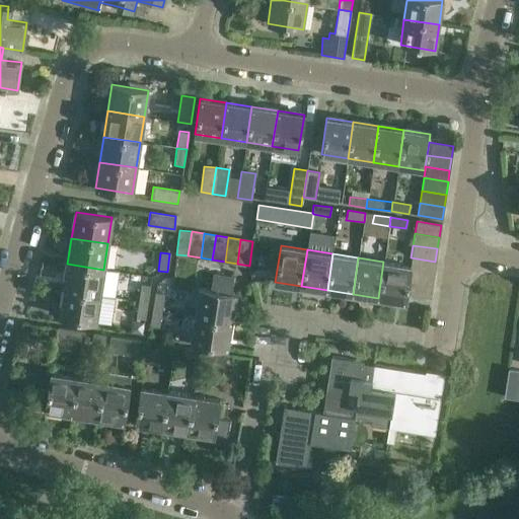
[(410,266),(383,262),(378,298),(403,302),(405,293),(408,281),(409,269),(433,273),(435,262),(411,257),(410,266)]
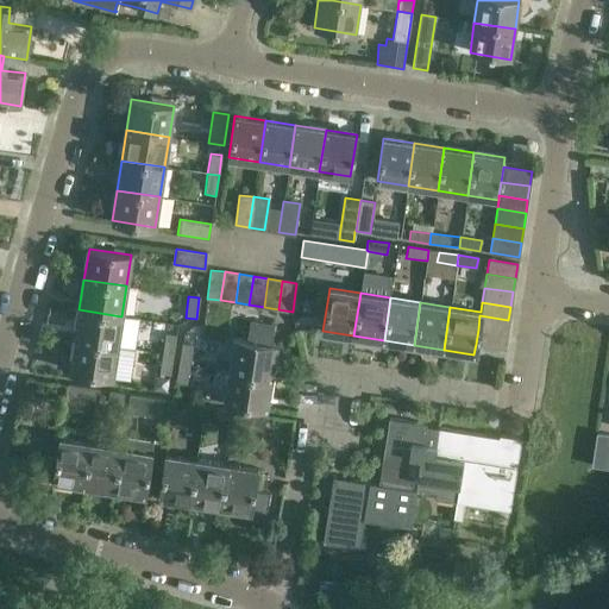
[(117,346),(121,316),(79,309),(75,339),(117,346)]
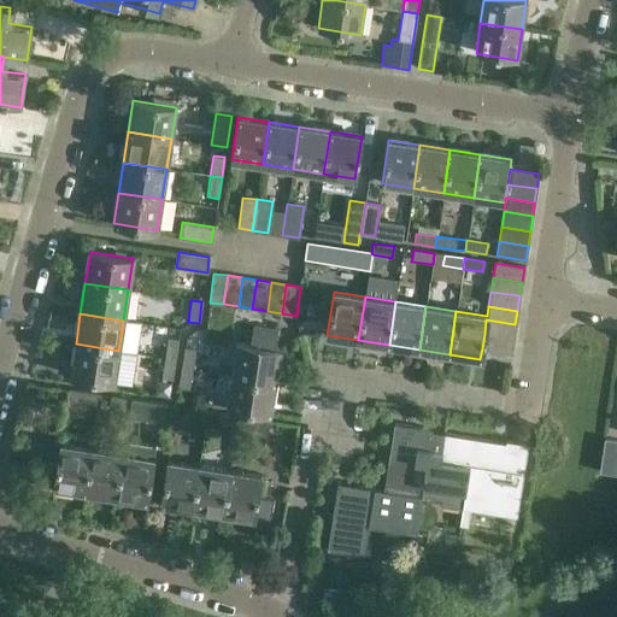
[(513,339),(515,324),(486,319),(485,334),(513,339)]
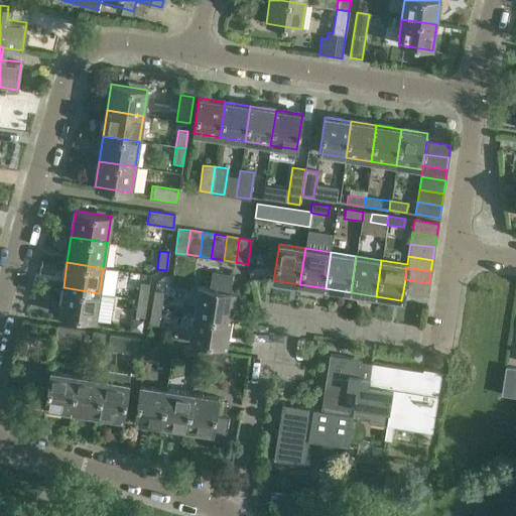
[(194,313),(230,319),(234,292),(230,291),(232,275),(211,272),(209,288),(198,286),(194,313)]
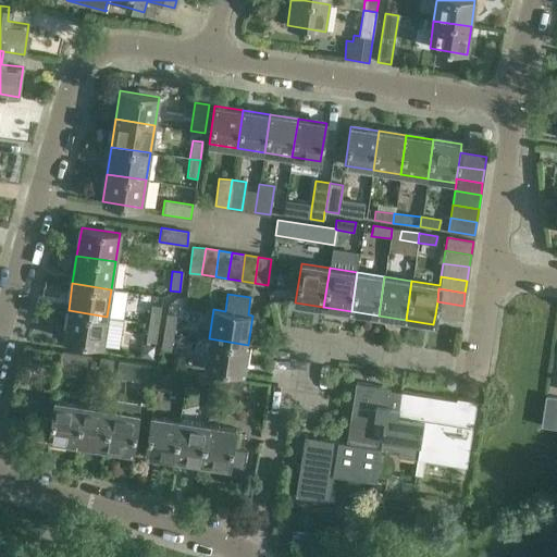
[(461,319),(463,306),(437,301),(435,314),(461,319)]
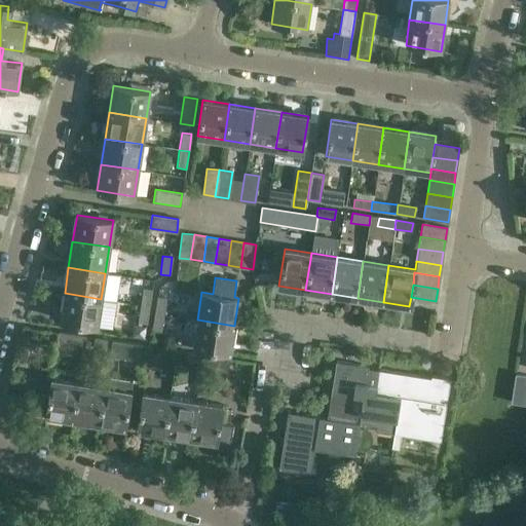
[(135,305),(140,305),(150,306),(152,290),(142,289),(142,293),(137,293),(135,305)]
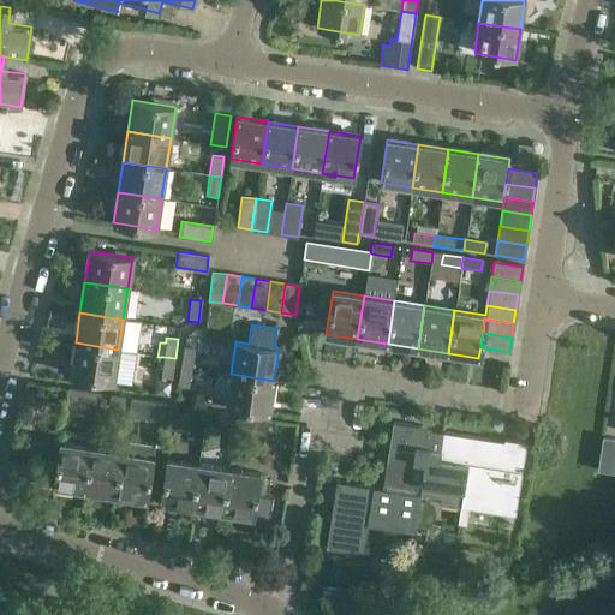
[(118,350),(76,342),(70,374),(113,381),(118,350)]
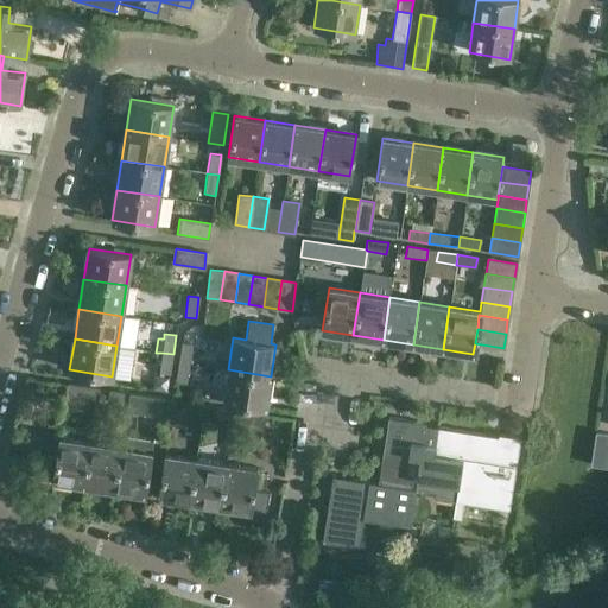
[(192,344),(181,343),(178,362),(189,363),(192,344)]
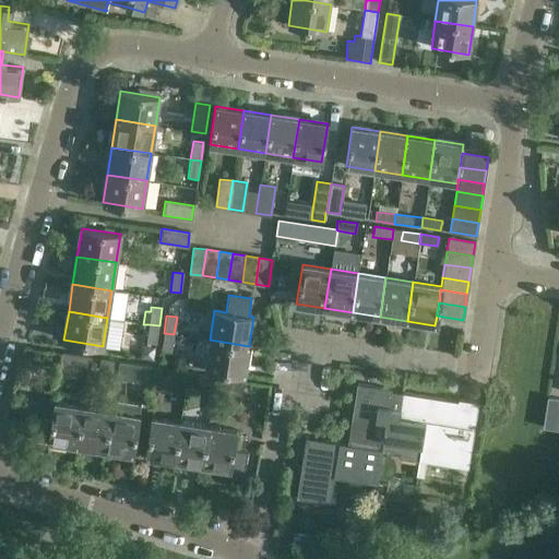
[(146,343),(156,344),(159,325),(149,324),(146,343)]
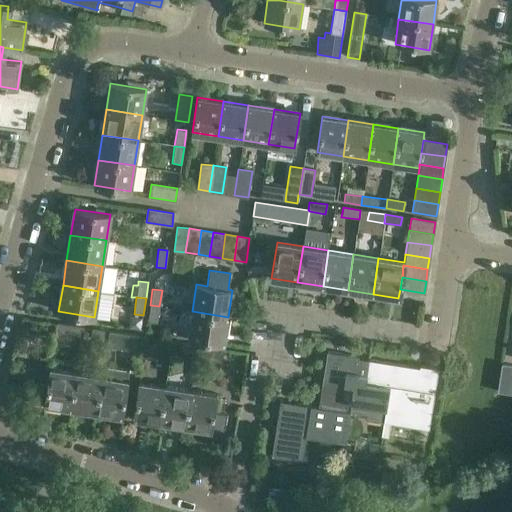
[(147,322),(157,324),(159,306),(150,305),(147,322)]
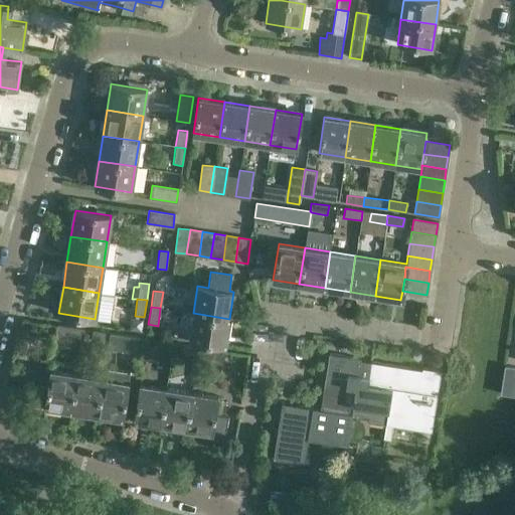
[(229,319),(193,313),(189,339),(225,345),(229,319)]
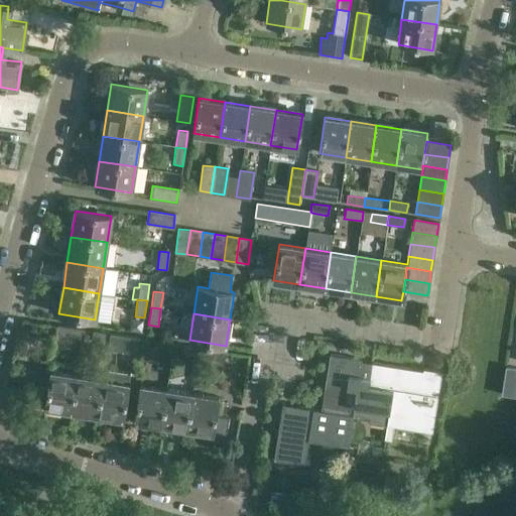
[(85,330),(57,326),(54,344),(82,348),(85,330)]
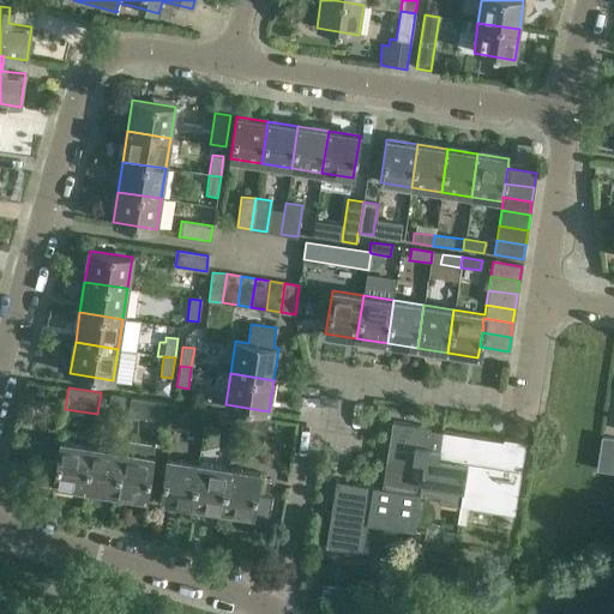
[(128,397),(109,393),(108,404),(127,407),(128,397)]
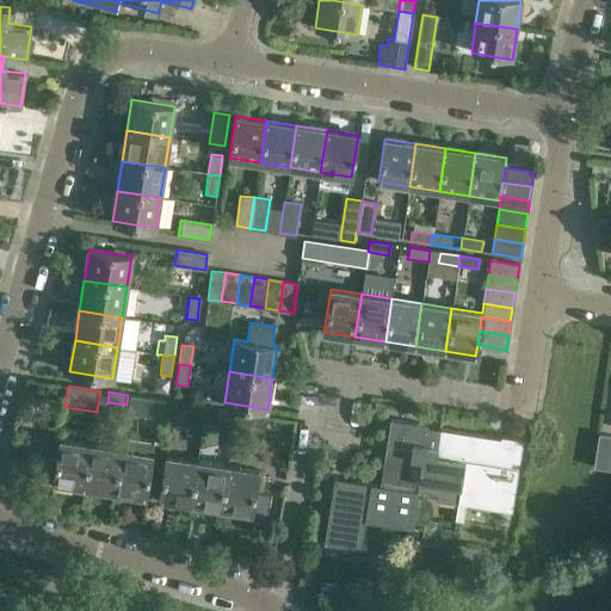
[(129,396),(127,414),(162,419),(165,401),(129,396)]
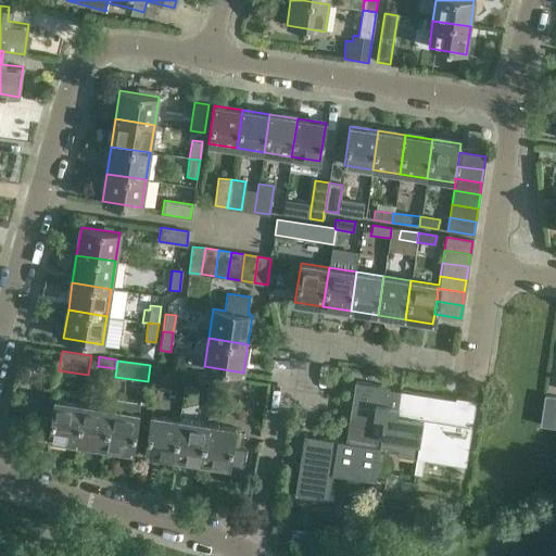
[(168,367),(166,378),(185,381),(187,370),(168,367)]
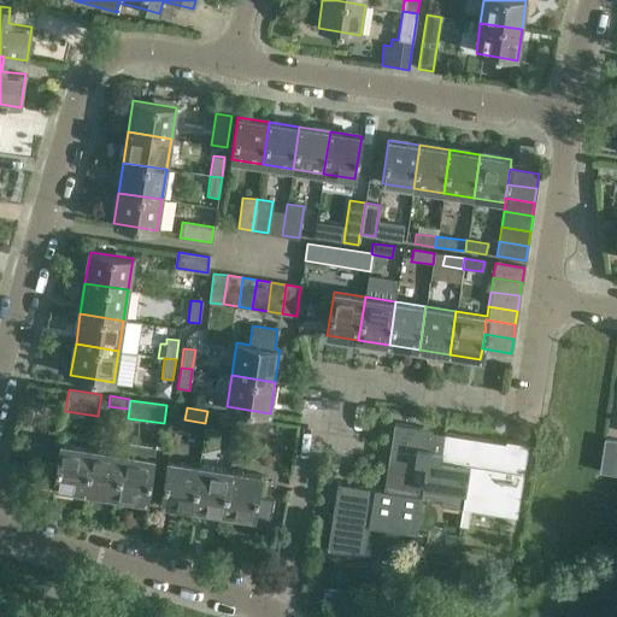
[(218,425),(221,413),(207,411),(205,423),(218,425)]
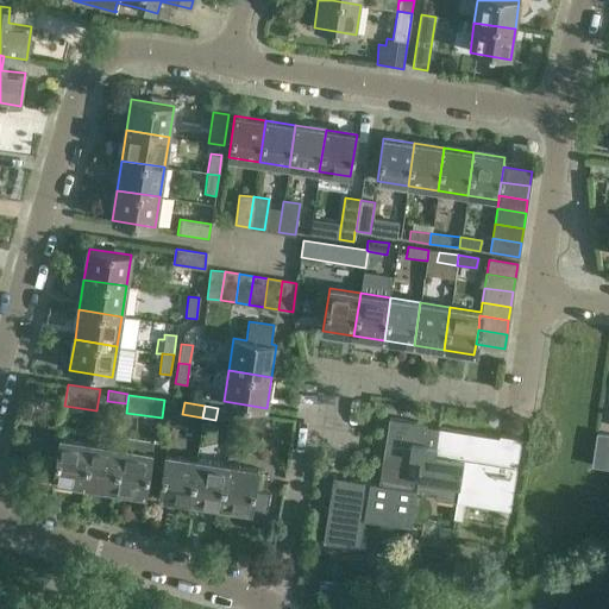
[(265,415),(244,413),(243,424),(264,427),(265,415)]
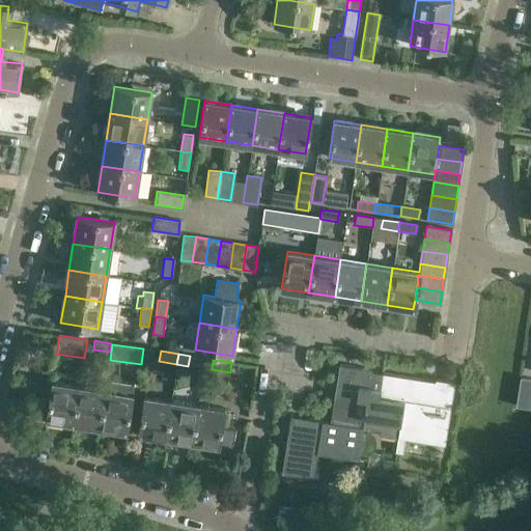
[(330,421),(330,422),(363,427),(364,419),(399,424),(403,399),(379,395),(383,373),(371,371),(371,369),(339,364),(330,421)]
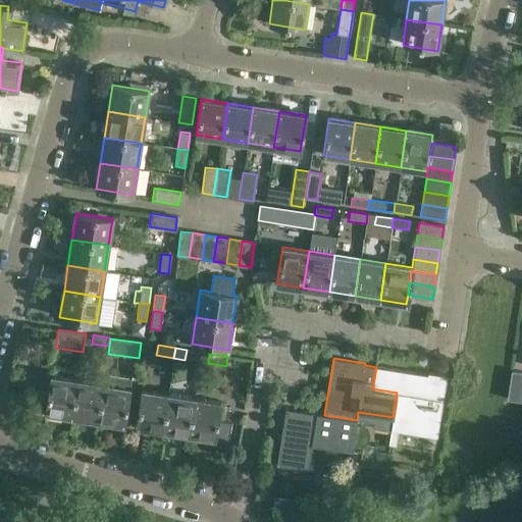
[(388,445),(396,446),(398,430),(436,436),(447,375),(427,372),(427,374),(376,367),(372,388),(397,393),(393,417),(390,430),(388,445)]
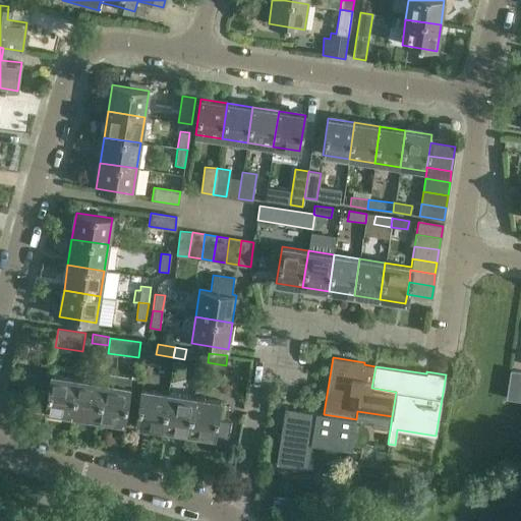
[(520,371),(512,370),(507,399),(520,401),(520,371)]
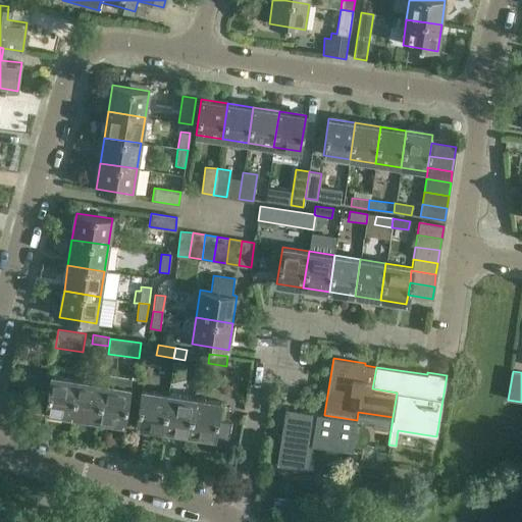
[(103,383),(98,421),(124,425),(132,378),(105,374),(103,383)]
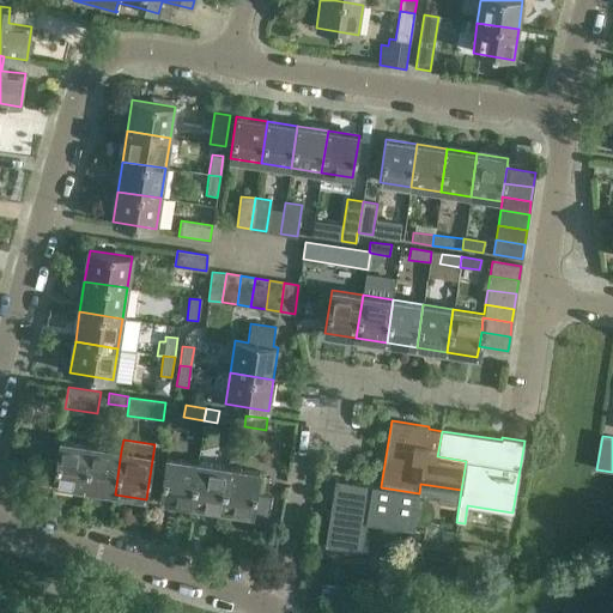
[(37,483),(85,490),(91,447),(60,442),(58,462),(41,460),(37,483)]
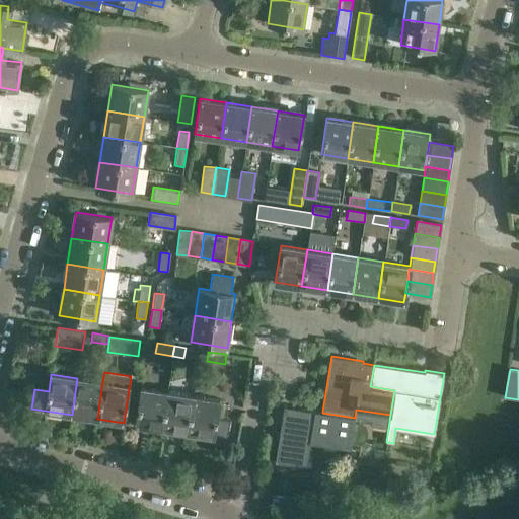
[(102,381),(77,378),(72,415),(97,419),(102,381)]
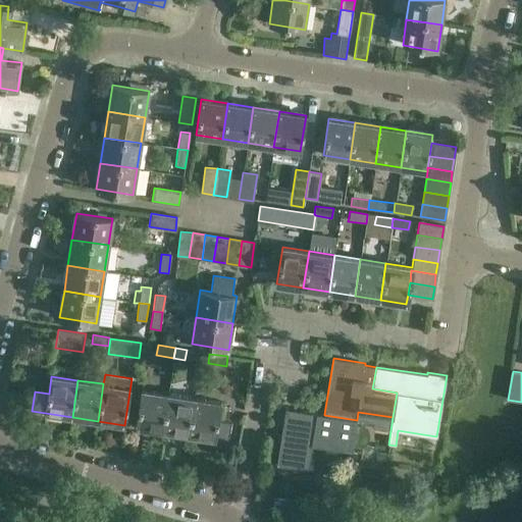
[(162,431),(168,395),(142,390),(136,427),(162,431)]
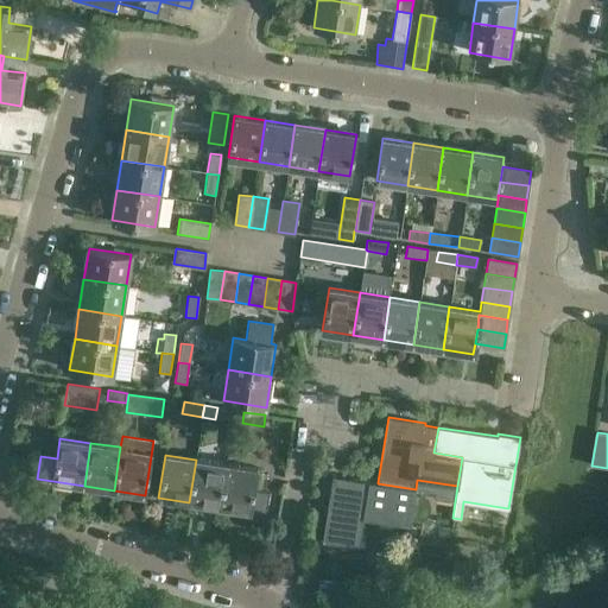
[(189,502),(220,507),(226,464),(196,460),(189,502)]
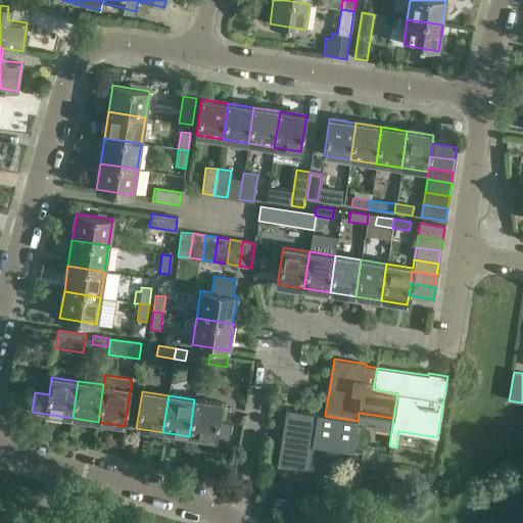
[(194,399),(189,436),(229,442),(232,423),(219,421),(221,403),(194,399)]
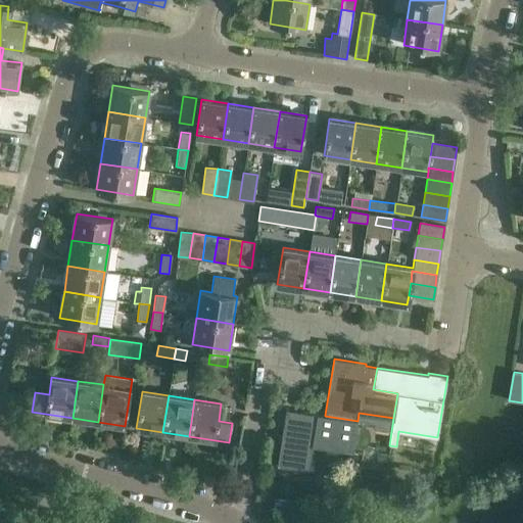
[(325,415),(286,409),(277,466),(310,471),(313,448),(331,452),(332,449),(352,453),(358,421),(325,416),(325,415)]
